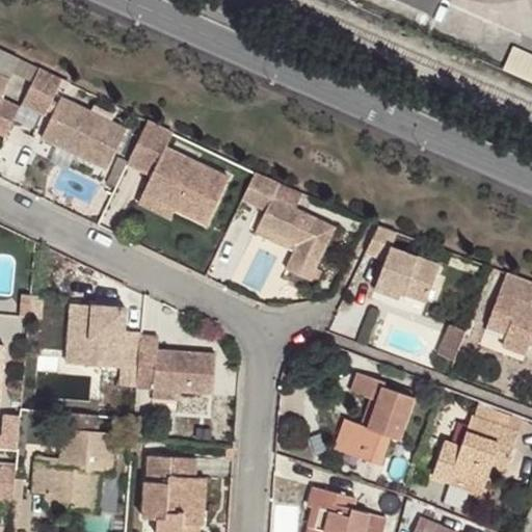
[(404,0),(431,11),(436,0),(404,0)]
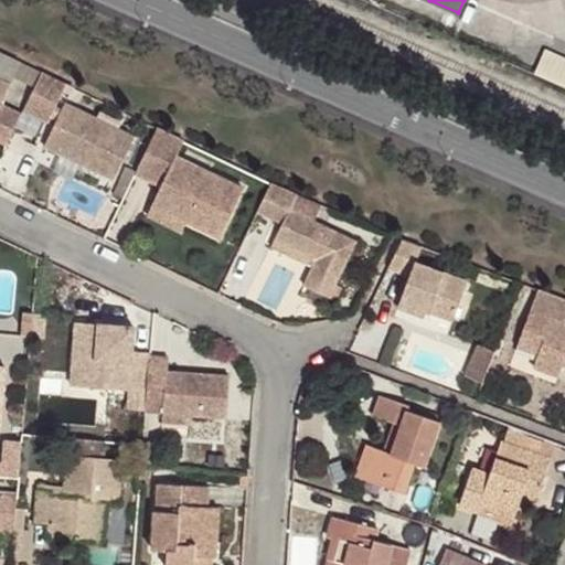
[(564,87),(564,56),(545,49),(534,74),(564,87)]
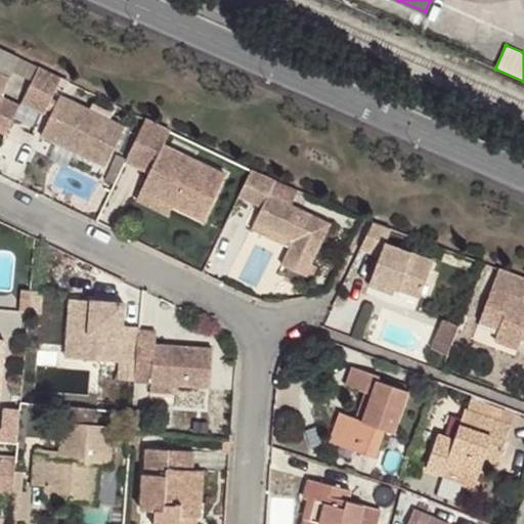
[(0,93),(0,90),(16,55),(0,47),(0,130),(5,133),(18,102),(0,93)]
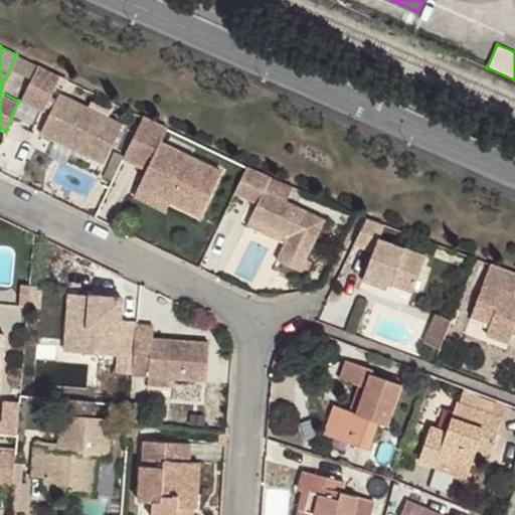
[(35,63),(19,99),(47,112),(37,131),(102,162),(120,122),(50,90),(58,74),(35,63)]
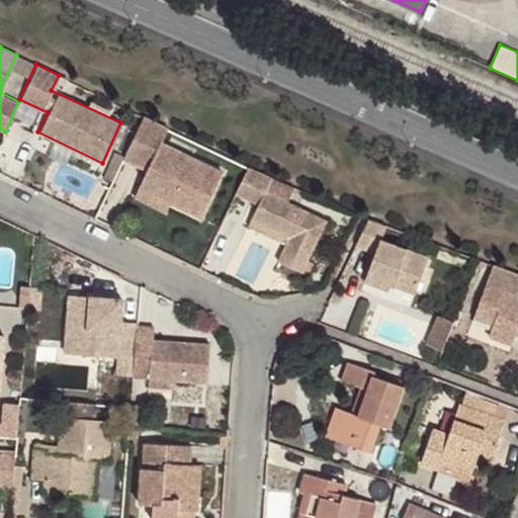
[(158,121),(142,113),(123,155),(148,167),(139,184),(172,200),(201,214),(223,168),(162,141),(168,126),(158,121)]
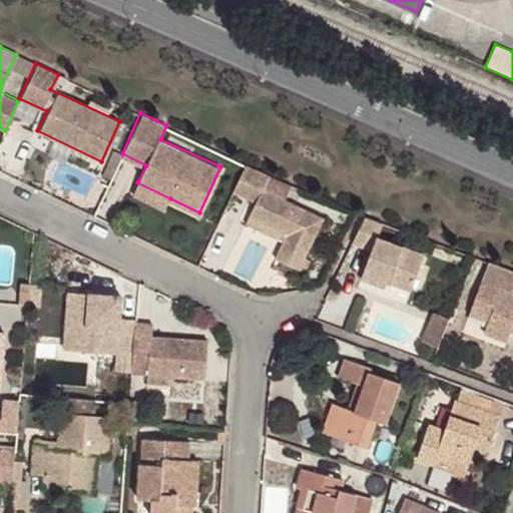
[(263,187),(269,173),(250,164),(242,160),(230,188),(254,198),(247,213),(287,231),(283,239),(276,257),(297,268),(321,214),(263,187)]
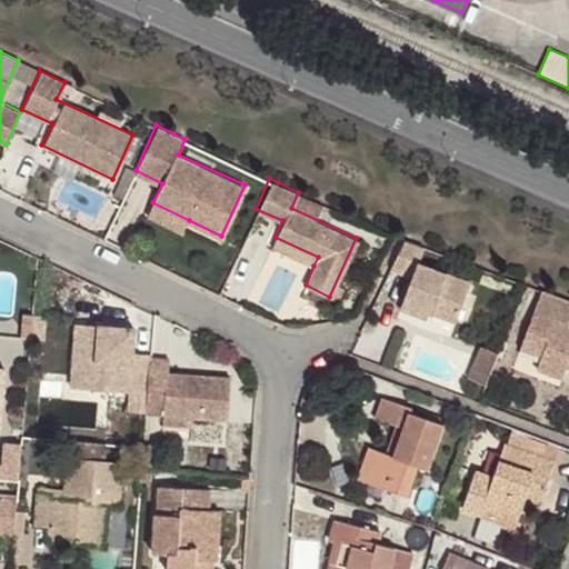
[(189,220),(152,202),(148,213),(185,231),(189,220)]
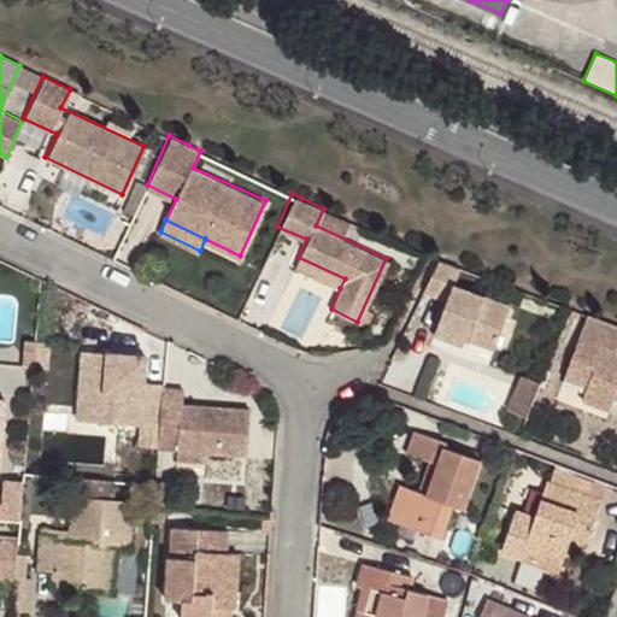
[(293,265),(340,288),(345,278),(298,257),(293,265)]
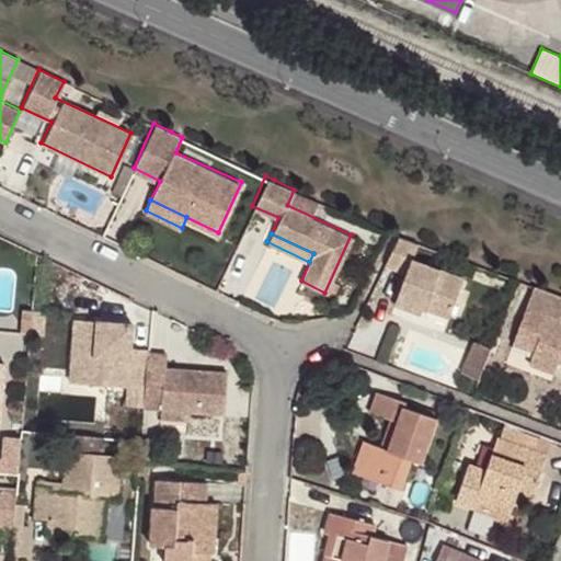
[(415,245),(396,238),(381,267),(402,275),(393,300),(419,310),(445,321),(459,283),(409,263),(415,245)]
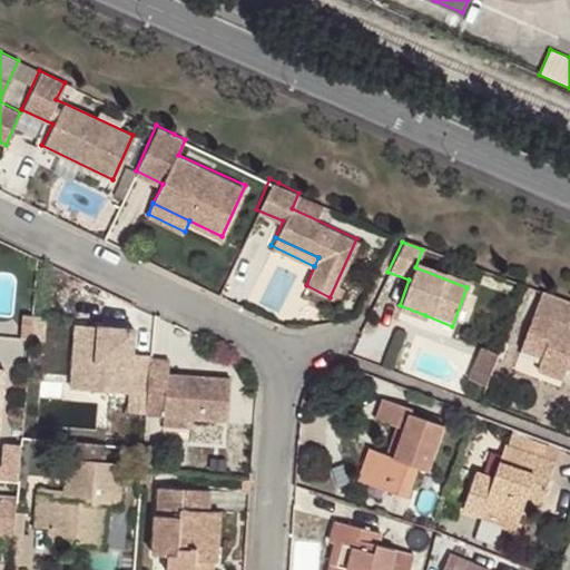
[(569,332),(563,330),(569,310),(569,306),(539,294),(521,341),(542,349),(538,361),(533,374),(559,383),(563,371),(569,372),(569,332)]
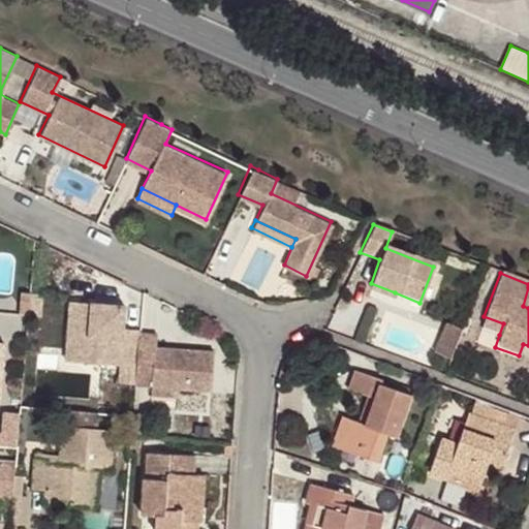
[(395,292),(371,283),(368,290),(392,300),(395,292)]
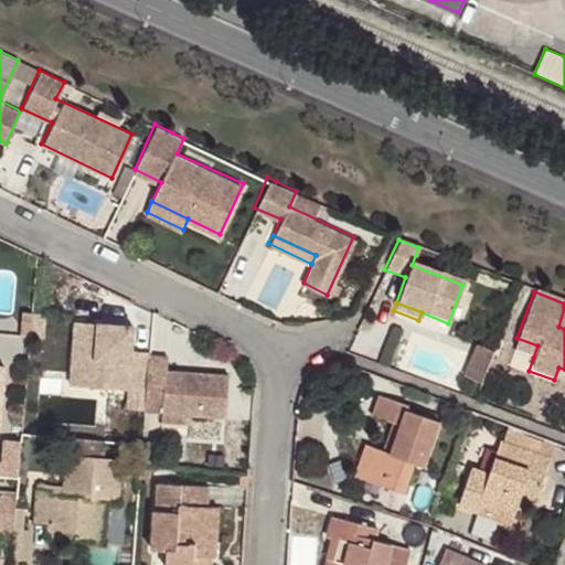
[(43,312),(31,311),(31,313),(29,336),(41,337),(43,312)]
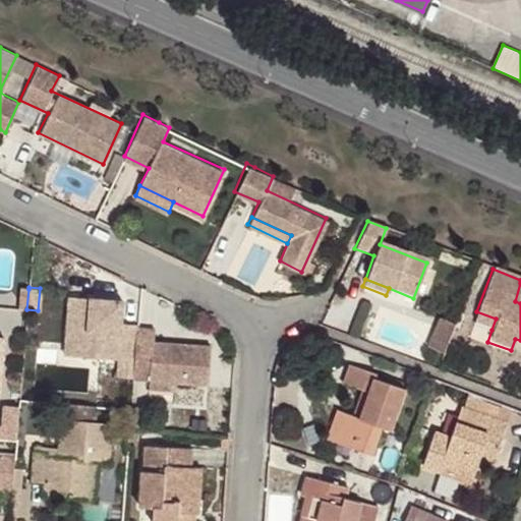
[(17,310),(26,310),(26,309),(29,289),(19,289),(17,310)]
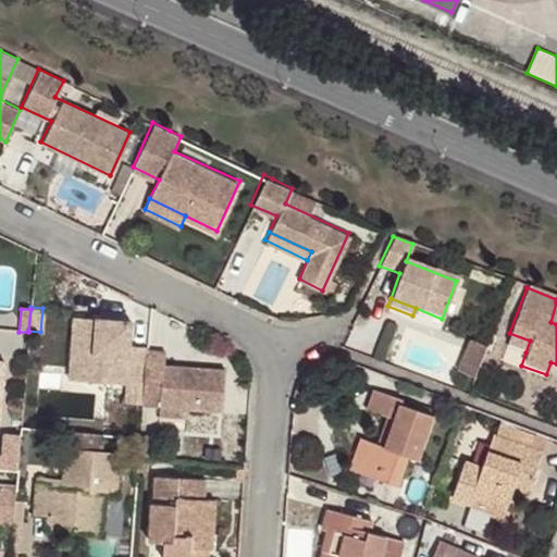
[(146,349),(146,346),(130,345),(131,321),(74,317),(71,353),(93,354),(91,382),(130,385),(144,386),(146,350),(146,349)]
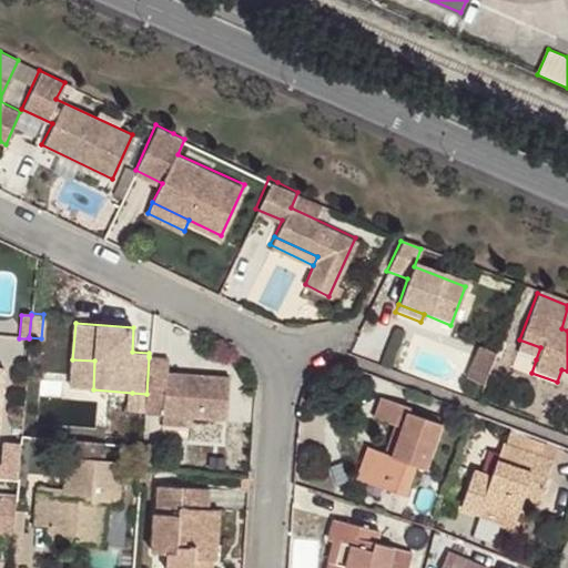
[(540,347),(519,340),(515,352),(536,359),(540,347)]
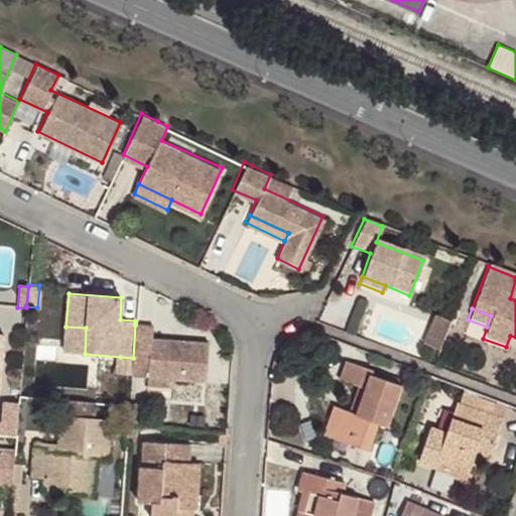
[(436,311),(427,342),(444,347),(454,315),(436,311)]
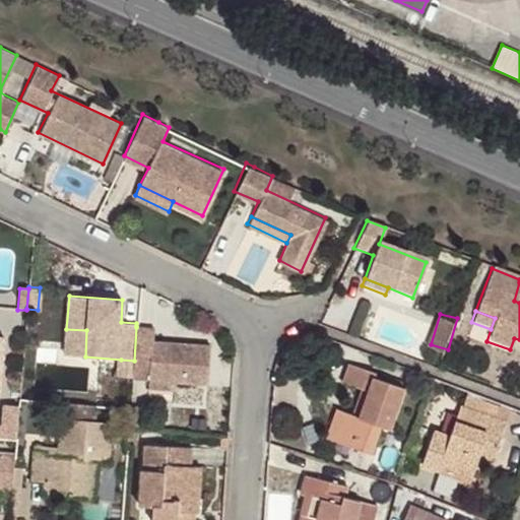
[(207,382),(210,344),(152,340),(153,327),(136,327),(134,361),(133,376),(133,377),(148,379),(173,380),(207,382)]
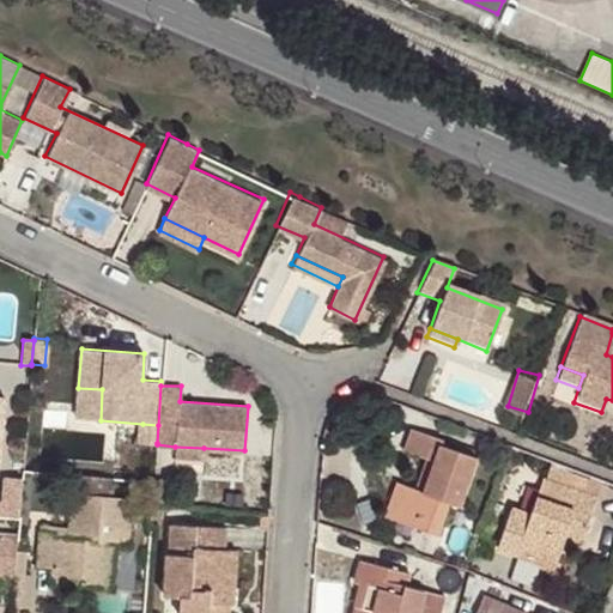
[(102,389),(78,388),(76,419),(101,420),(102,389)]
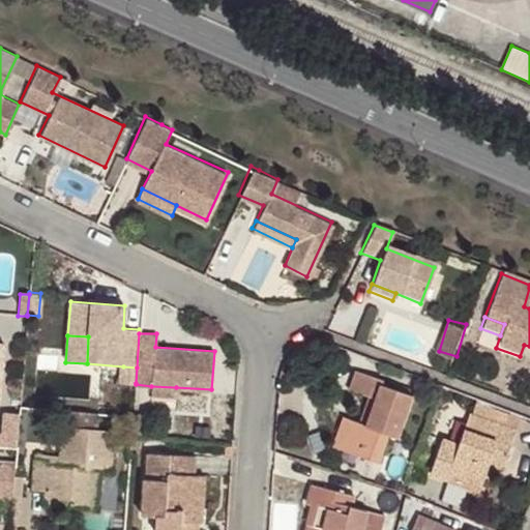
[(137,367),(123,366),(121,382),(136,383),(137,367)]
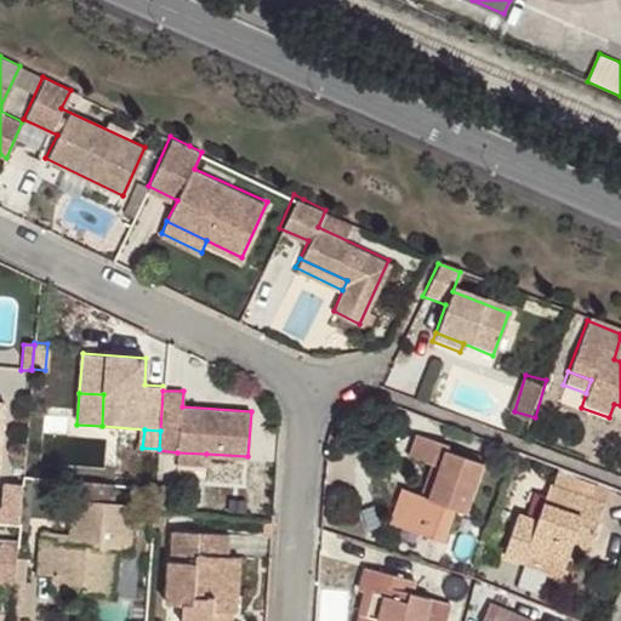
[(409,457),(431,465),(439,467),(428,497),(421,495),(411,493),(403,517),(422,523),(420,533),(443,540),(454,510),(466,513),(484,463),(479,462),(480,456),(465,451),(462,456),(445,450),(446,446),(416,436),(409,457)]
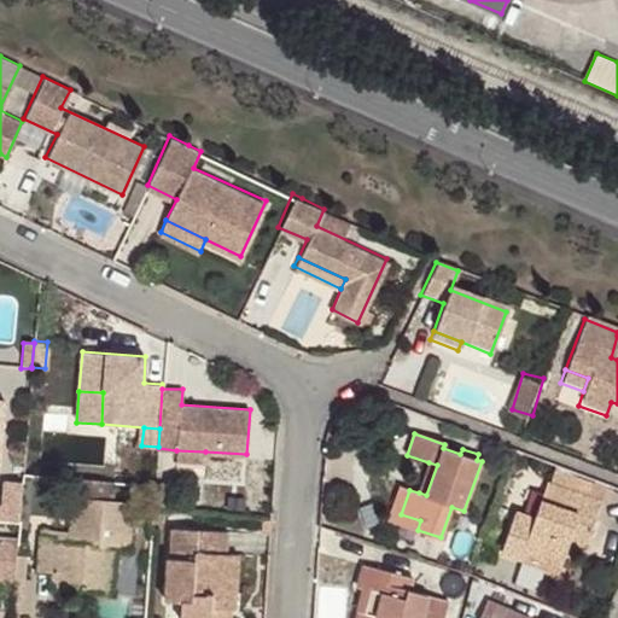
[(205,452),(176,450),(175,460),(205,461),(205,452)]
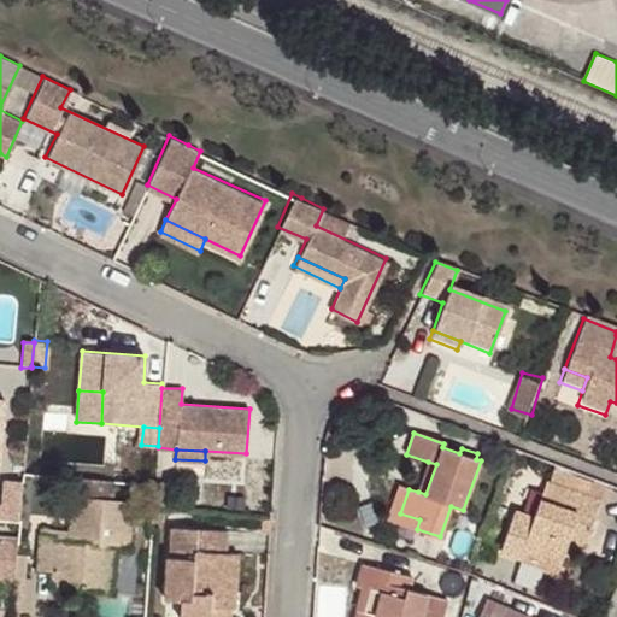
[(436,464),(428,462),(418,492),(425,494),(436,464)]
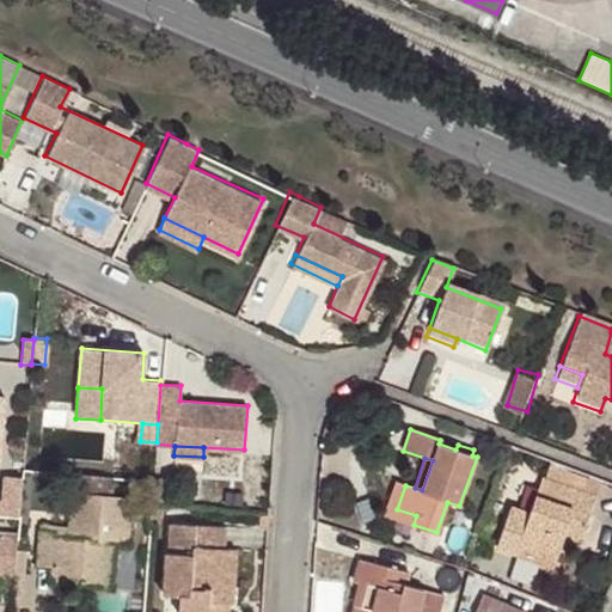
[(576,491),(582,475),(550,463),(530,513),(513,506),(499,546),(515,554),(519,546),(556,561),(565,534),(579,540),(594,497),(582,494),(576,491)]
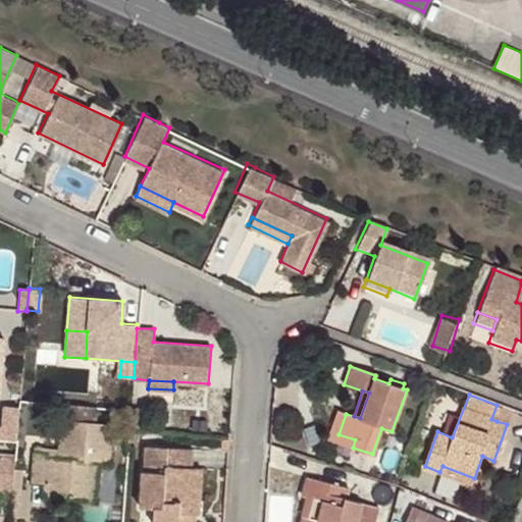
[(63,404),(61,420),(93,424),(95,406),(63,404)]
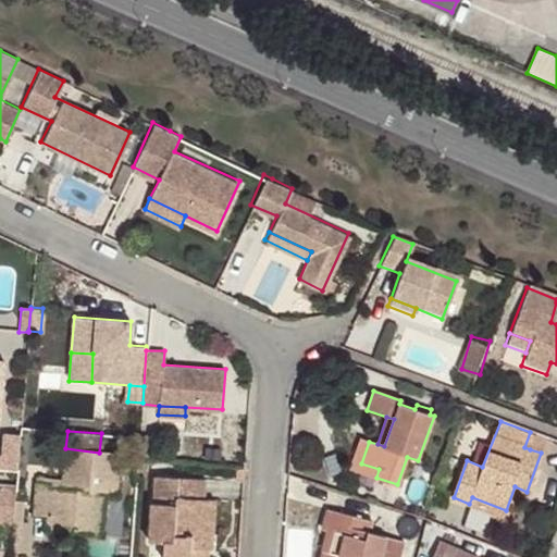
[(535,434),(530,432),(524,447),(530,449),(535,434)]
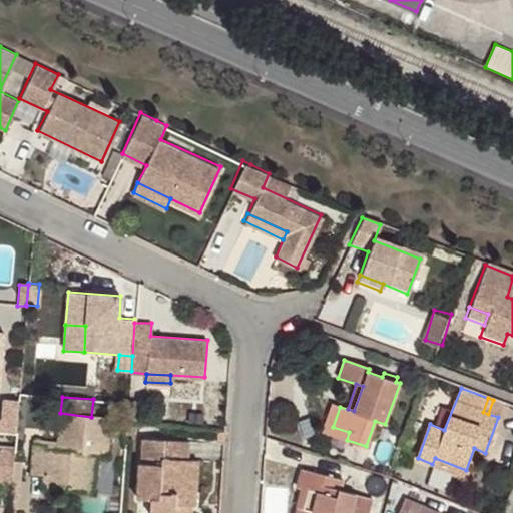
[(17,423),(19,401),(2,400),(0,424),(0,432),(17,434),(17,423)]
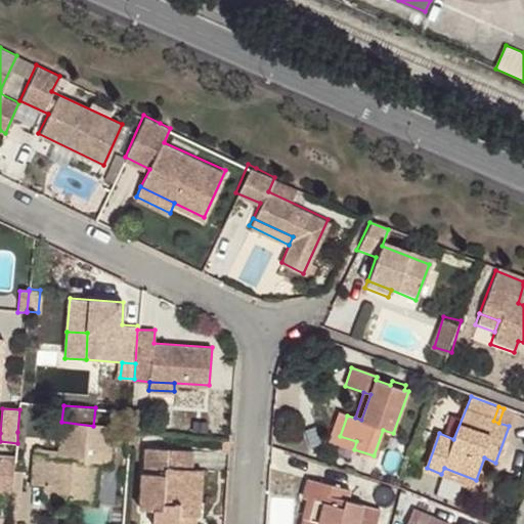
[(330,440),(354,449),(356,441),(340,436),(347,416),(340,411),(330,440)]
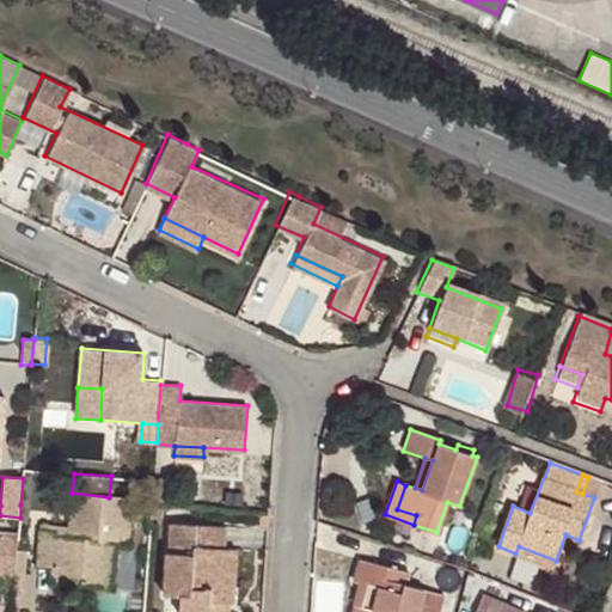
[(109,497),(72,493),(67,527),(67,533),(51,531),(51,525),(41,524),(36,564),(50,565),(61,567),(60,582),(97,586),(99,571),(110,573),(114,540),(127,543),(130,513),(117,510),(120,499),(109,497)]
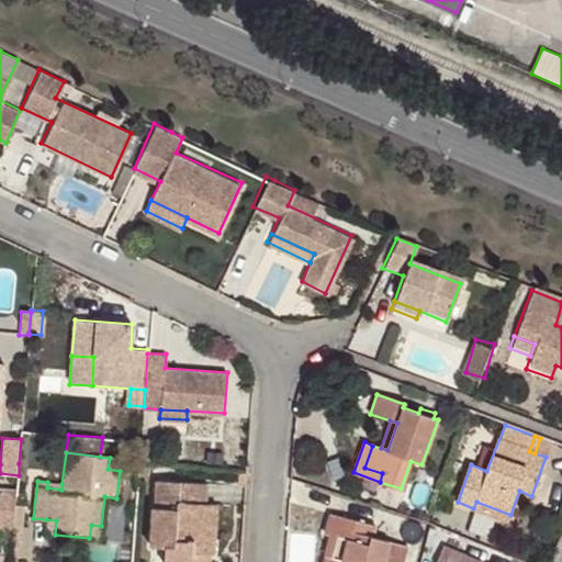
[(121,460),(110,458),(108,469),(120,471),(121,460)]
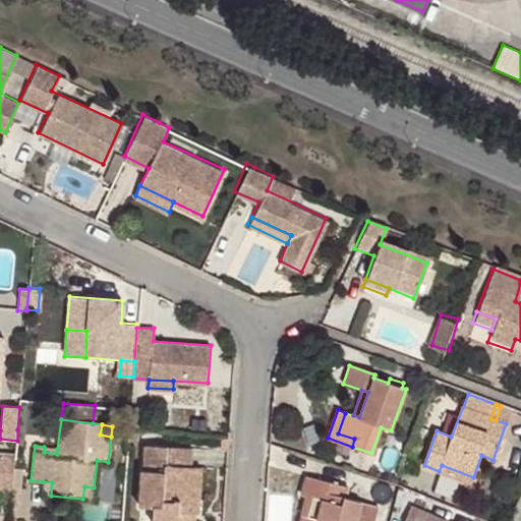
[(178,520),(180,512),(195,513),(198,515),(201,467),(190,466),(190,450),(143,446),(139,506),(153,506),(153,520),(178,520)]
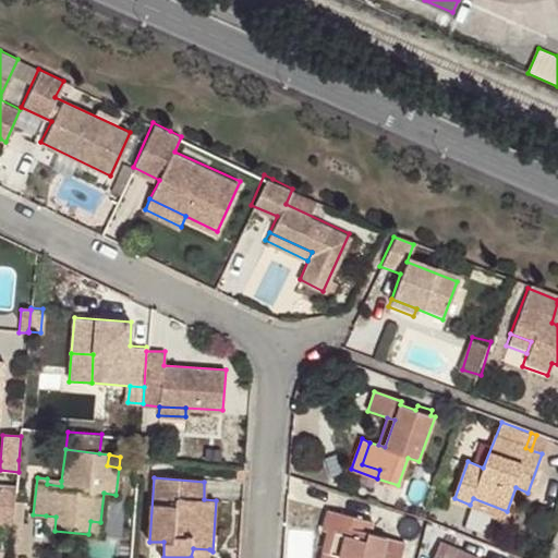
[(0,523),(14,524),(16,509),(17,488),(0,486),(0,523)]
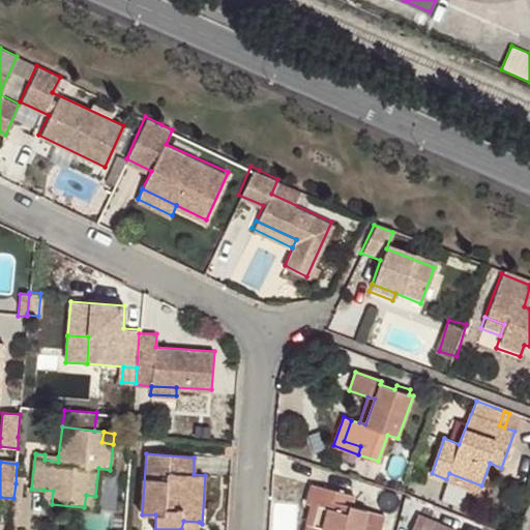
[(449,473),(446,479),(478,491),(481,486),(449,473)]
